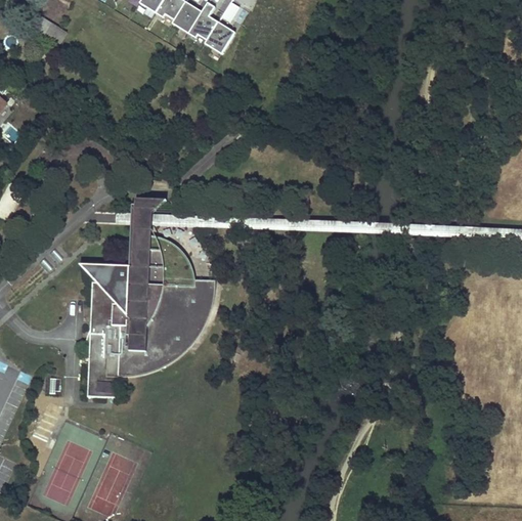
[(140,0),(139,1),(163,16),(165,12),(174,18),(172,22),(196,36),(198,33),(207,39),(205,42),(221,52),(233,33),(208,17),(210,15),(215,6),(208,1),(202,10),(201,12),(180,0),(140,0)]
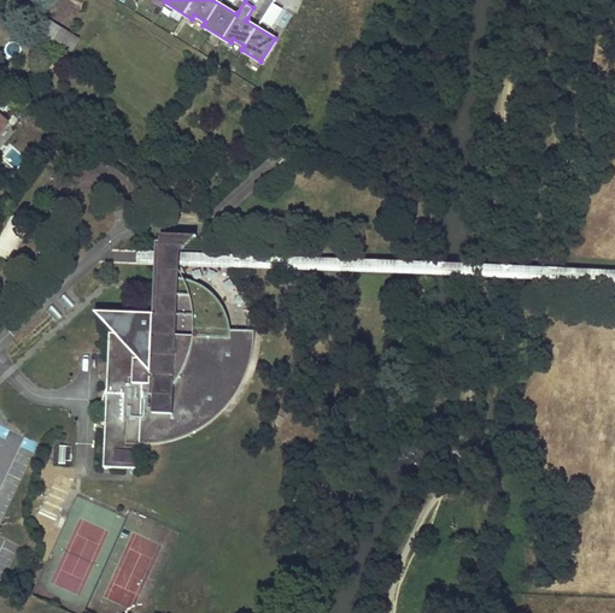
[(212,0),(236,15),(238,12),(218,0),(212,0)]
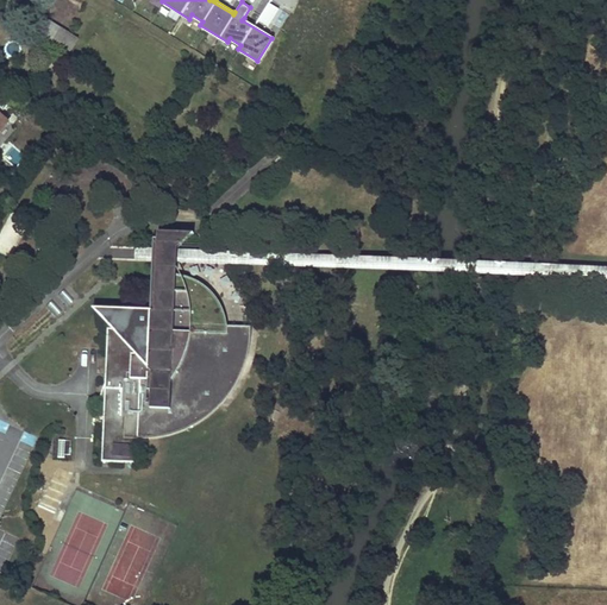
[(268,0),(257,17),(267,23),(277,6),(268,0)]
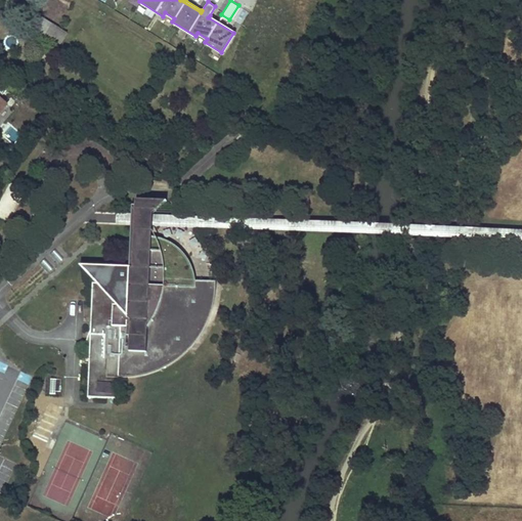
[(31,9),(22,24),(49,40),(55,30),(57,26),(31,9)]
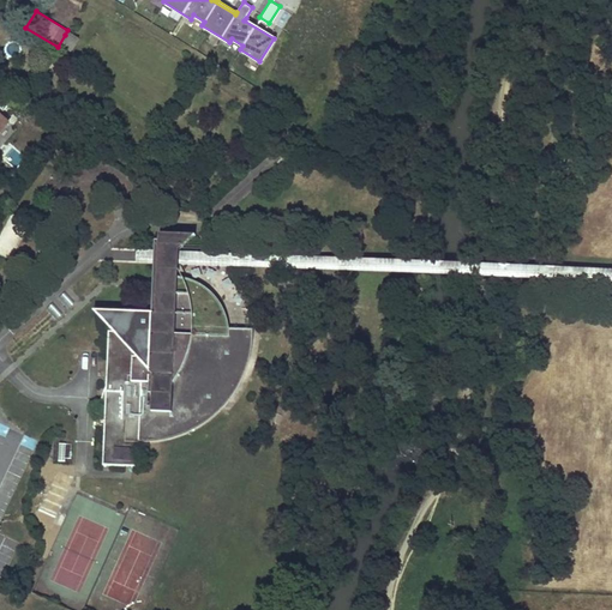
[(246,18),(244,20),(274,38),(275,36),(246,18)]
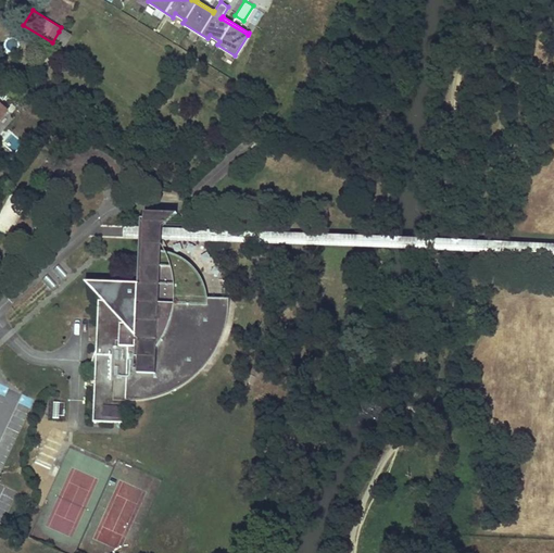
[(52,42),(60,47),(66,36),(59,32),(52,42)]
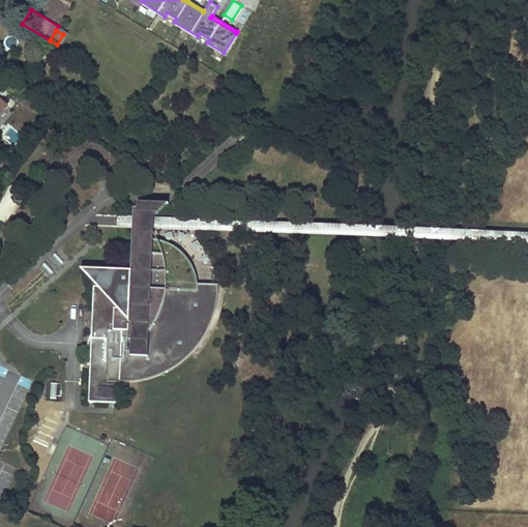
[(0,122),(12,107),(0,97),(0,122)]
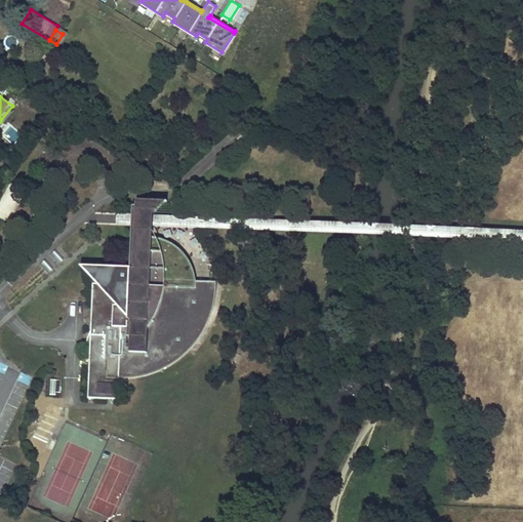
[(132,266),(132,264),(132,263),(133,262),(133,261),(134,261),(134,259),(135,259),(136,259),(137,259),(138,259),(138,261),(139,261),(141,262),(141,263),(141,264),(141,265),(141,266),(142,266),(143,238),(144,238),(144,237),(145,223),(145,217),(149,212),(165,198),(134,197),(133,212),(132,222),(131,266),(132,266)]
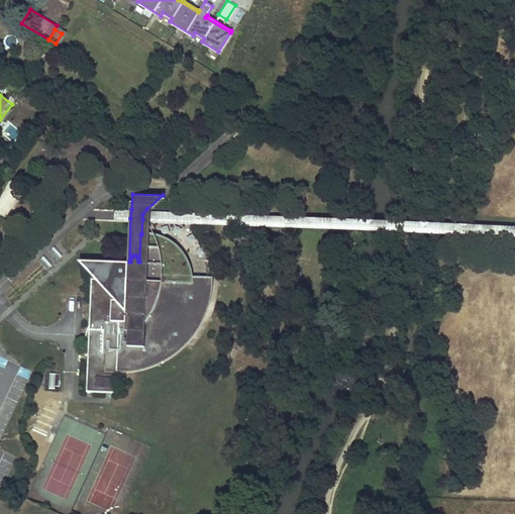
[(131,209),(116,208),(116,214),(116,218),(130,218),(131,209)]
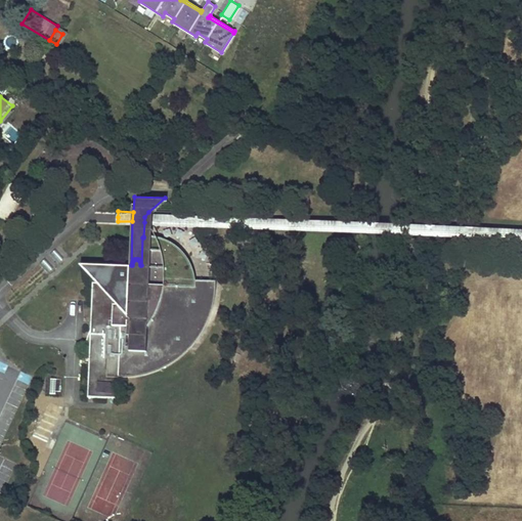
[(143,236),(143,237),(145,239),(147,239),(149,239),(150,240),(153,241),(155,241),(156,242),(158,243),(160,244),(161,245),(163,246),(164,247),(166,248),(167,249),(169,250),(170,251),(171,253),(172,254),(173,256),(175,257),(176,259),(177,260),(177,262),(178,264),(179,265),(180,267),(180,269),(181,270),(181,272),(182,274),(182,276),(182,277),(190,277),(190,276),(190,274),(189,272),(189,270),(188,269),(187,267),(187,265),(186,263),(185,262),(184,260),(183,258),(182,256),(181,255),(179,253),(178,252),(177,250),(175,249),(174,248),(172,247),(171,246),(169,245),(167,243),(166,243),(164,242),(162,241),(160,240),(159,240),(157,239),(155,237),(153,237),(150,237),(148,236),(146,236),(144,236),(143,236)]
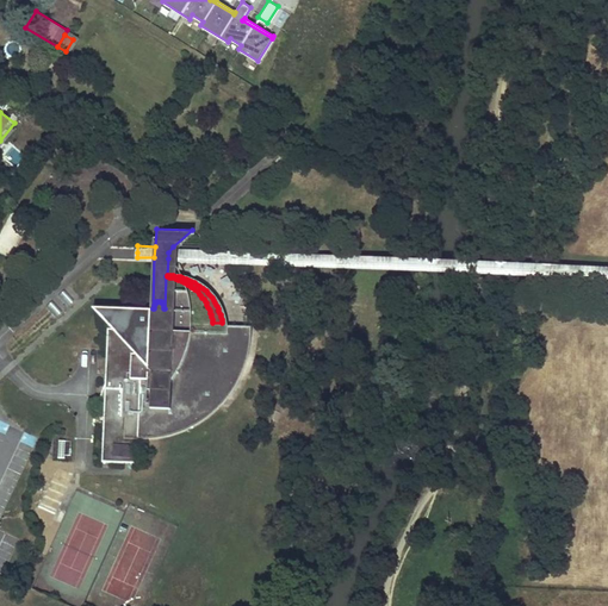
[(136,432),(136,428),(138,428),(142,428),(147,428),(150,428),(155,426),(159,426),(162,425),(167,424),(171,423),(175,422),(179,420),(182,418),(186,417),(190,414),(193,412),(197,410),(200,407),(204,405),(208,403),(210,399),(211,398),(213,397),(216,393),(218,389),(221,387),(223,383),(225,380),(228,376),(230,373),(231,368),(233,364),(235,361),(236,357),(237,353),(237,349),(239,344),(240,341),(240,336),(240,332),(240,328),(240,324),(222,323),(212,323),(212,322),(212,319),(211,317),(211,314),(210,313),(210,311),(209,308),(208,307),(206,305),(206,303),(205,301),(204,299),(202,298),(200,295),(199,294),(198,292),(197,291),(194,289),(193,288),(191,287),(190,286),(187,285),(186,283),(184,282),(181,281),(180,280),(178,280),(175,279),(174,277),(172,277),(169,277),(167,276),(166,276),(165,308),(163,308),(163,307),(163,306),(163,305),(163,304),(162,303),(161,303),(161,301),(160,301),(159,301),(157,301),(156,301),(156,303),(155,303),(155,304),(154,305),(154,306),(154,308),(153,308),(91,305),(106,322),(104,370),(106,370),(106,375),(104,380),(103,382),(101,385),(100,388),(99,392),(98,394),(98,398),(97,401),(97,404),(103,404),(103,406),(100,460),(122,460),(122,448),(128,449),(128,461),(135,461),(136,432)]
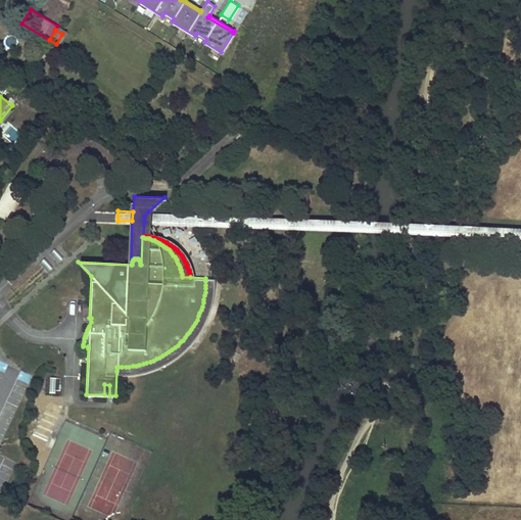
[(185,337),(183,340),(181,341),(180,342),(178,345),(175,347),(172,349),(169,351),(166,353),(162,356),(159,358),(156,359),(153,361),(150,362),(146,363),(143,364),(139,365),(136,366),(133,366),(129,367),(126,367),(122,367),(119,367),(116,367),(116,371),(120,371),(124,371),(127,371),(131,371),(135,370),(138,370),(142,369),(145,368),(149,367),(152,365),(156,364),(159,362),(162,360),(167,359),(170,357),(173,355),(176,351),(179,349),(181,347),(184,344),(187,341),(189,338),(191,336),(193,333),(195,330),(197,326),(199,323),(201,320),(202,316),(204,313),(205,310),(206,305),(207,302),(208,298),(208,294),(209,291),(209,287),(209,283),(209,280),(209,278),(205,278),(205,281),(205,285),(205,288),(205,292),(204,295),(203,299),(203,302),(202,306),(201,310),(199,313),(198,316),(197,320),(195,323),(193,326),(191,329),(189,332),(187,334),(185,337)]
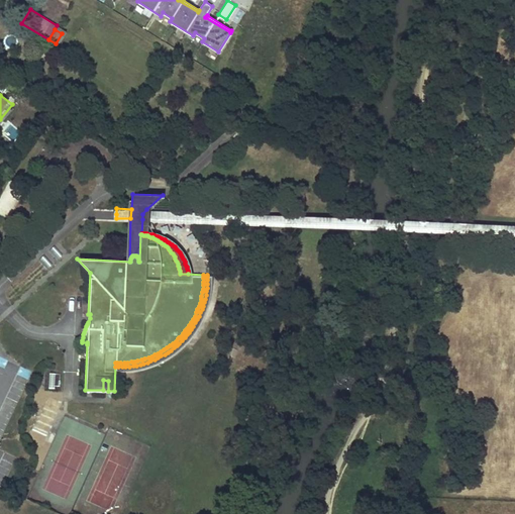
[(27,431),(41,437),(54,409),(39,403),(27,431)]
